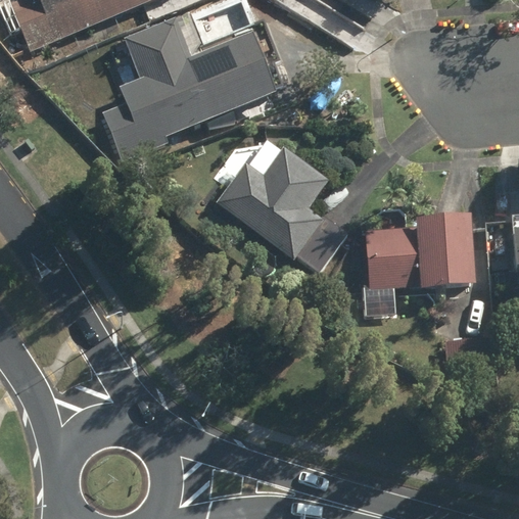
[(8,0),(6,1),(28,52),(151,0),(8,0)]
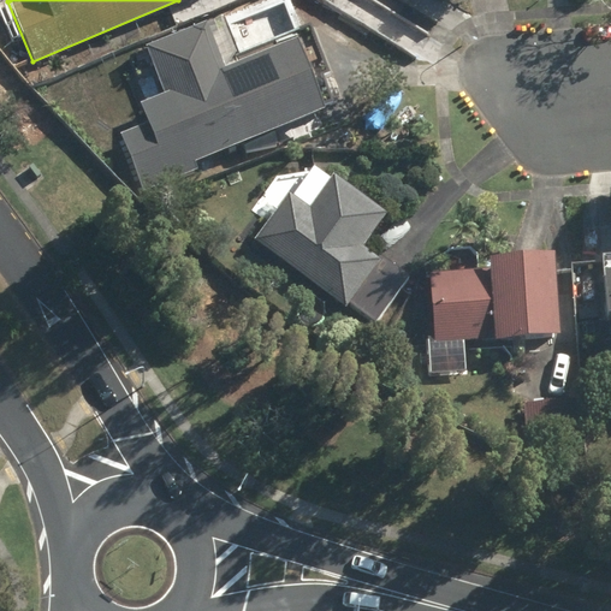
[(326,108),(298,39),(225,67),(207,19),(143,45),(164,94),(140,102),(147,120),(120,131),(144,193),(200,170),(195,159),(326,108)]
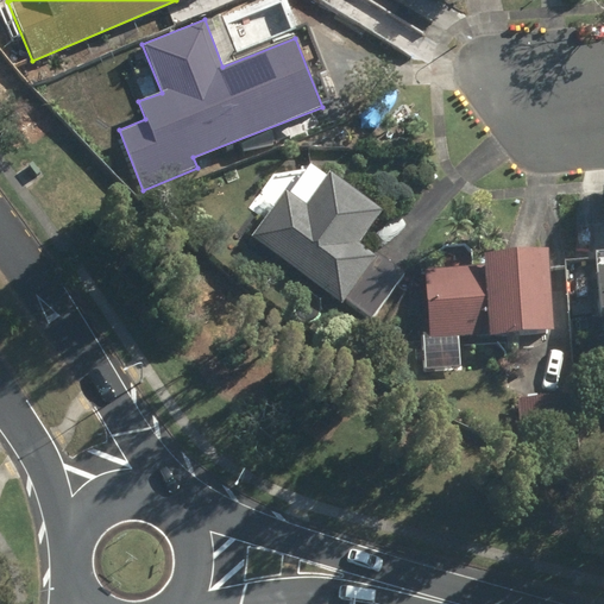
[(358,244),(384,208),(329,169),(304,203),(282,187),(247,236),(340,303),(345,297),(371,316),(406,269),(381,251),(376,256),(358,244)]
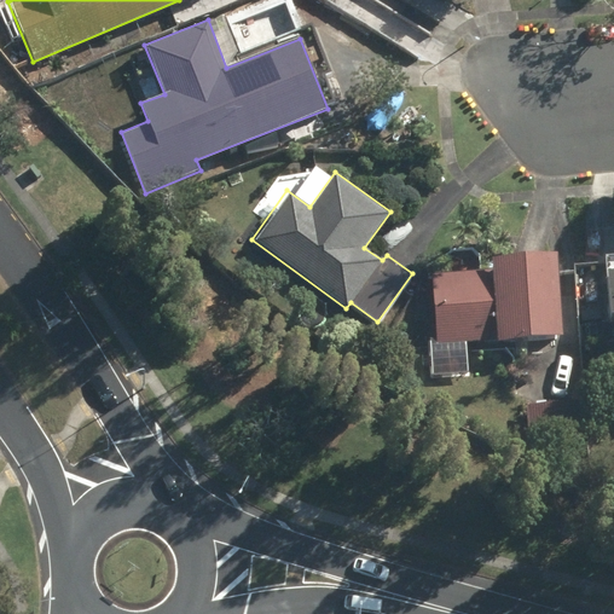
[(492,256),(493,267),(430,271),(435,341),(499,337),(499,342),(566,337),(560,253),(492,256)]
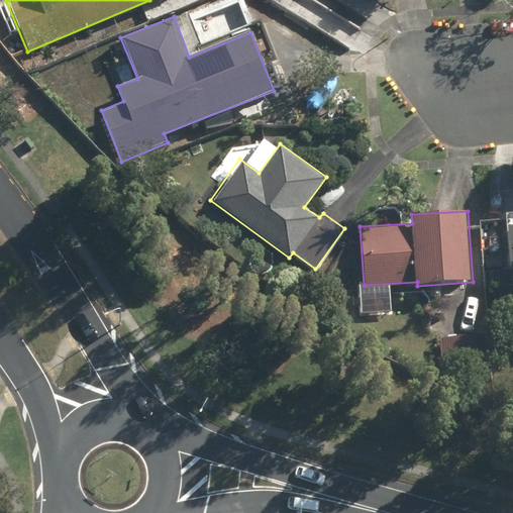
[(487,374),(485,332),(438,335),(441,377),(487,374)]
